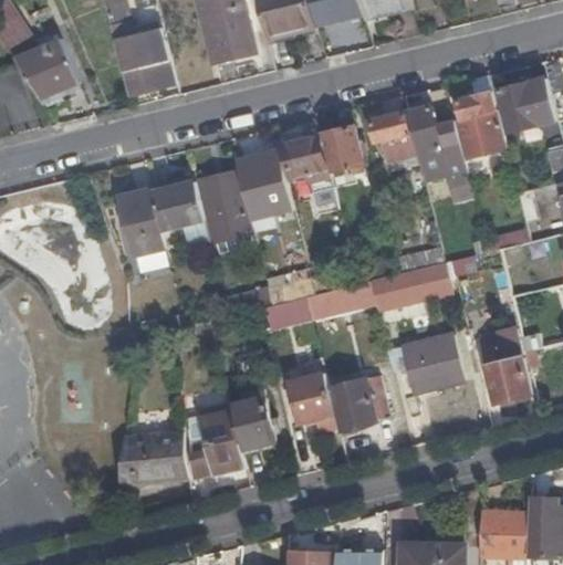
[(0,0),(0,38),(40,100),(79,83),(60,40),(50,44),(45,38),(33,44),(4,0),(0,0)]
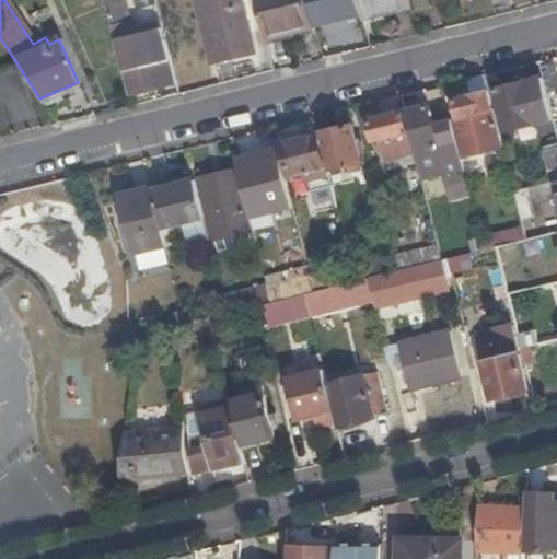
[(101,0),(126,95),(140,91),(141,96),(150,94),(149,90),(173,83),(160,27),(130,34),(120,0),(101,0)]
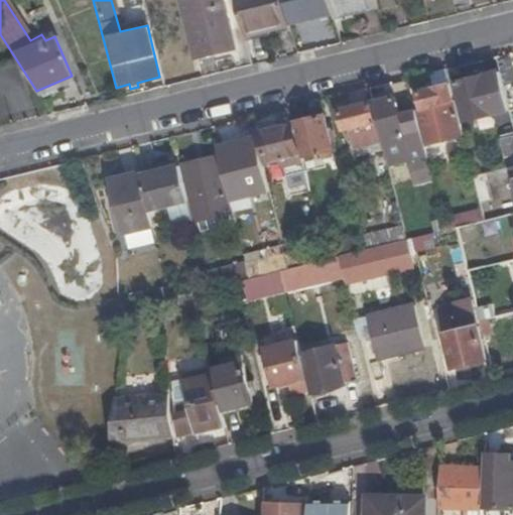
[(179,0),(195,57),(233,47),(221,0),(179,0)]
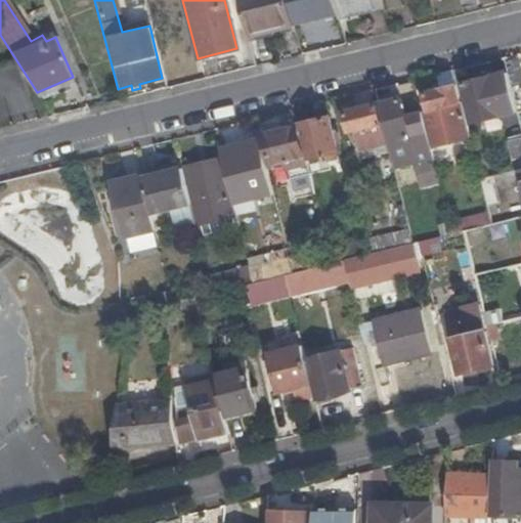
[(237,0),(247,36),(291,25),(285,0),(237,0)]
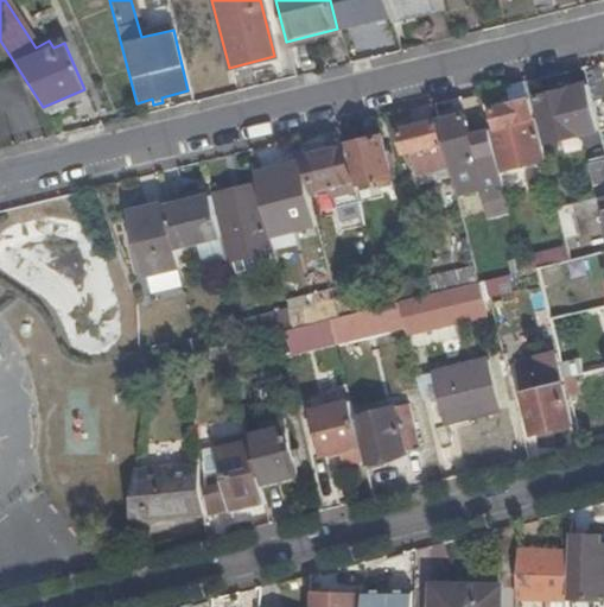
[(385,0),(390,20),(443,7),(440,0),(385,0)]
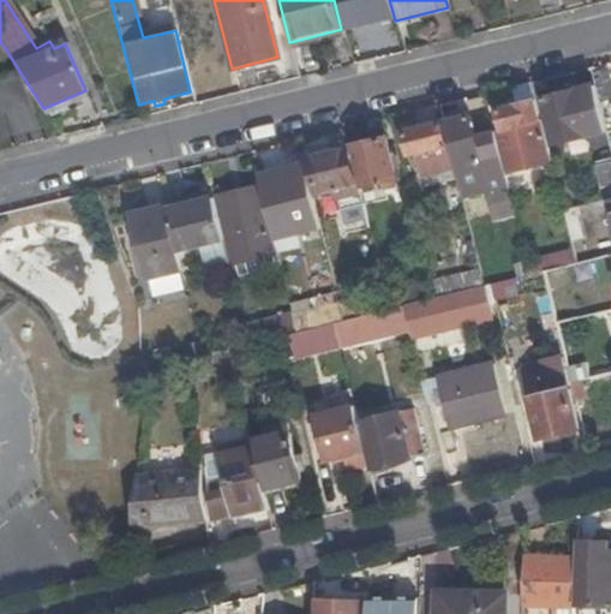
[(449,0),(453,10),(468,6),(466,0),(449,0)]
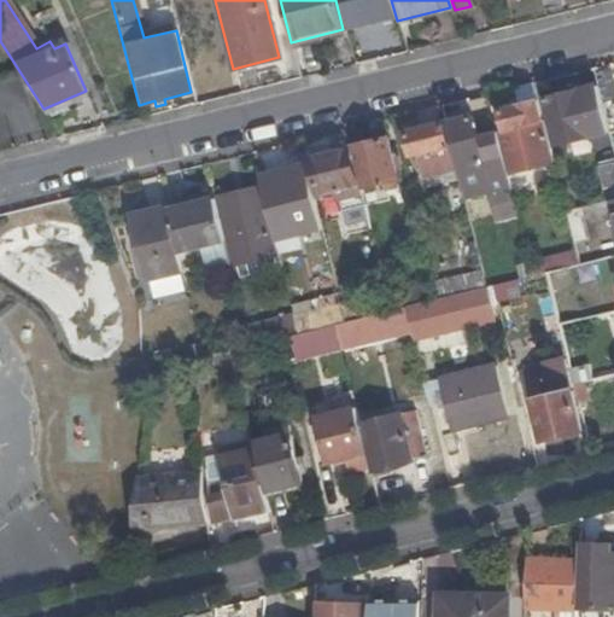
[(291,42),(293,48),(345,36),(343,29),(291,42)]
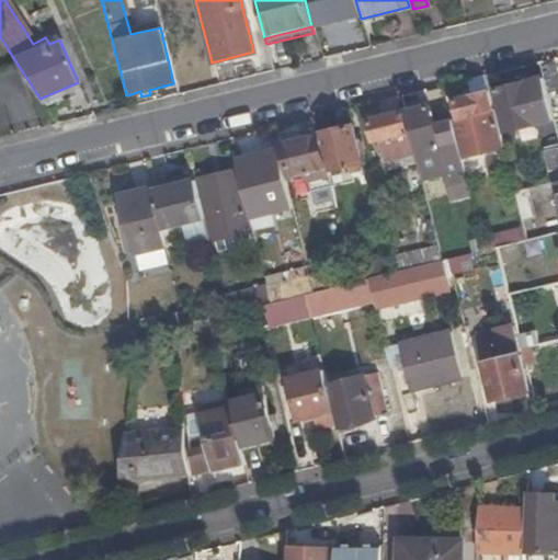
[(553,120),(543,78),(493,90),(504,132),(553,121),(553,120)]
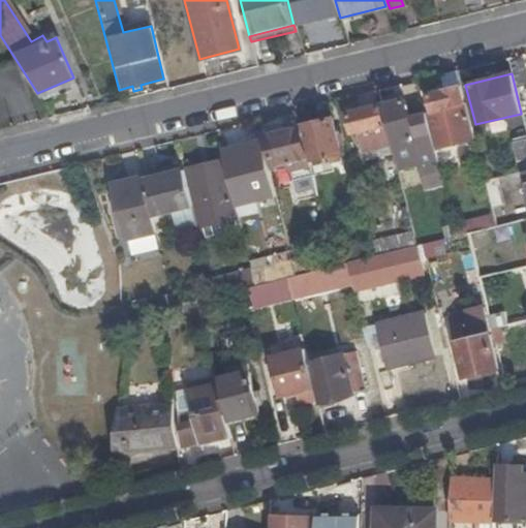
[(425,112),(430,131),(433,148),(473,137),(461,86),(428,93),(431,110),(425,112)]
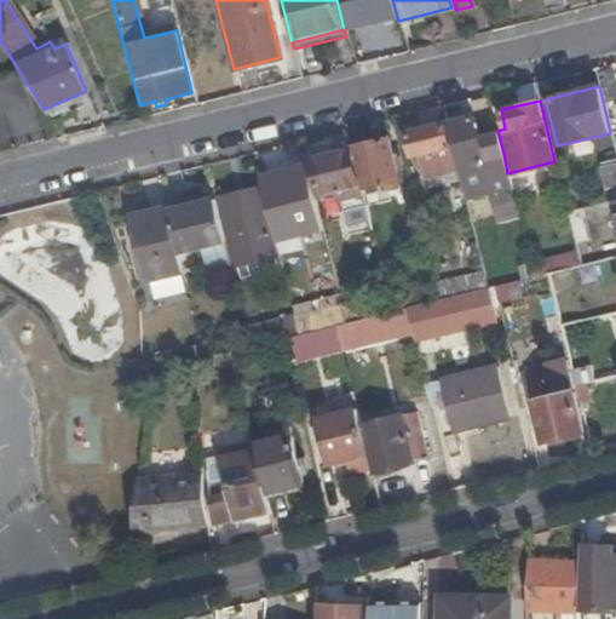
[(472,118),(445,124),(456,168),(459,179),(464,198),(489,191),(494,212),(516,206),(507,173),(504,154),(482,160),(472,118)]
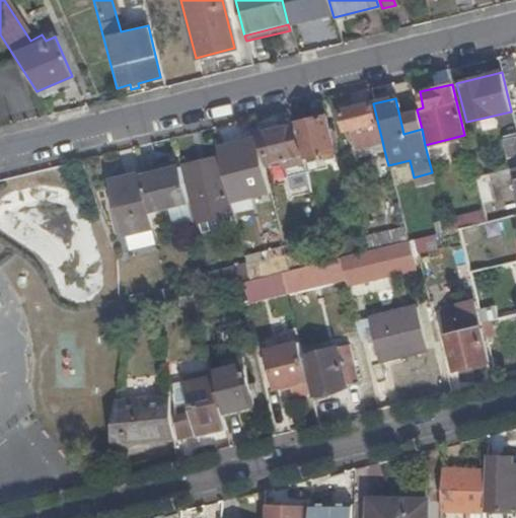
[(382,141),(373,103),(341,111),(346,129),(351,128),(356,146),(382,141)]
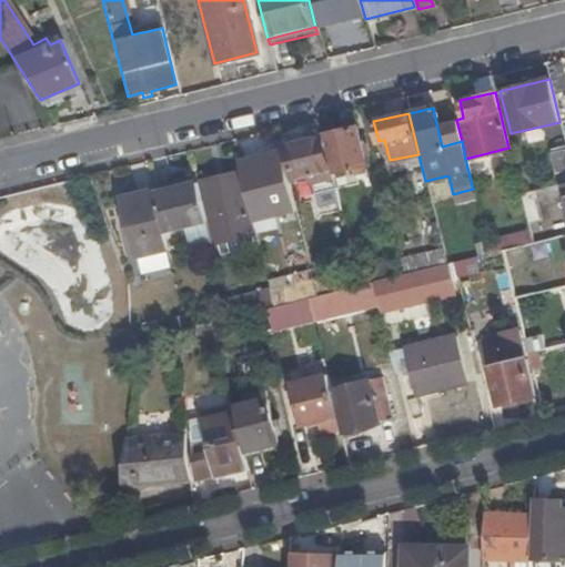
[(355,128),(323,137),(332,173),(354,168),(355,173),(361,172),(360,165),(364,164),(355,128)]
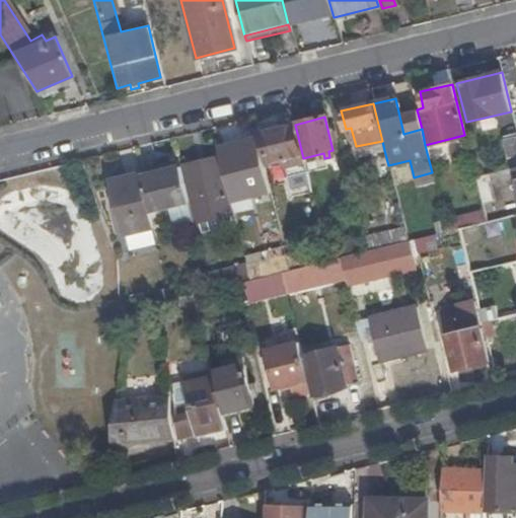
[(299,156),(292,126),(261,134),(268,164),(299,156)]
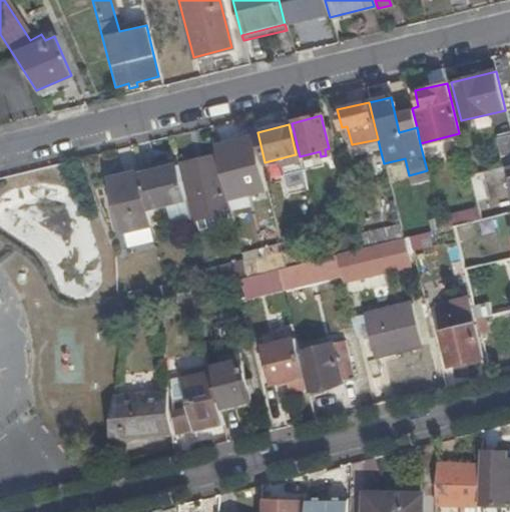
[(509,165),(509,134),(495,138),(502,167),(508,165),(509,165)]
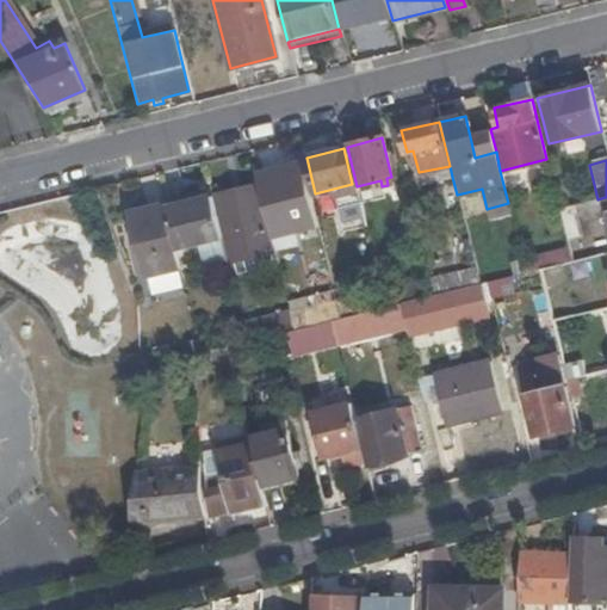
[(259,185),(271,238),(295,232),(290,213),(313,208),(302,164),(277,170),(278,174),(258,180),(259,185)]
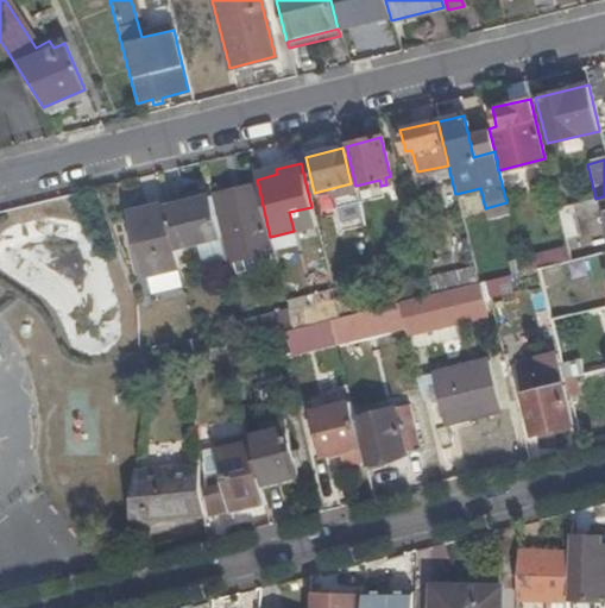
[(448,165),(417,171),(421,183),(451,176),(448,165)]
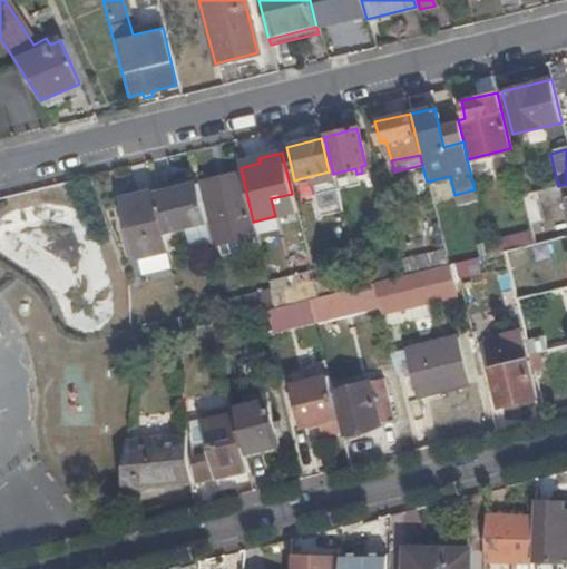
[(260,163),(258,158),(240,164),(241,168),(260,163)]
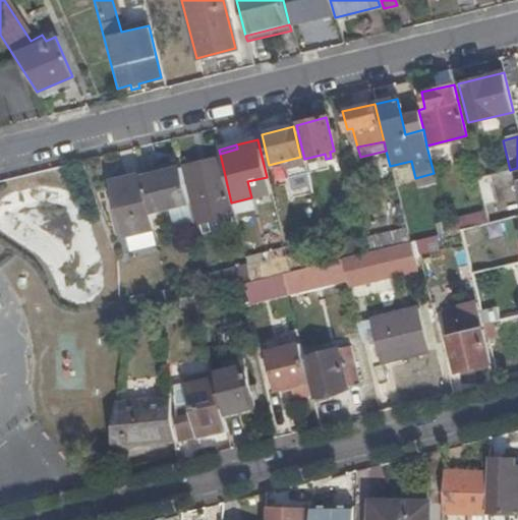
[(221,158),(180,168),(193,222),(193,223),(234,214),(231,203),(221,158)]
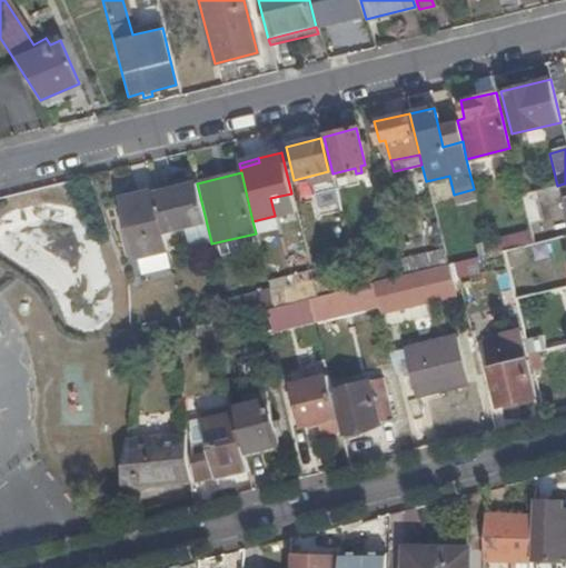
[(197,183),(155,193),(164,231),(184,226),(189,248),(211,242),(197,183)]
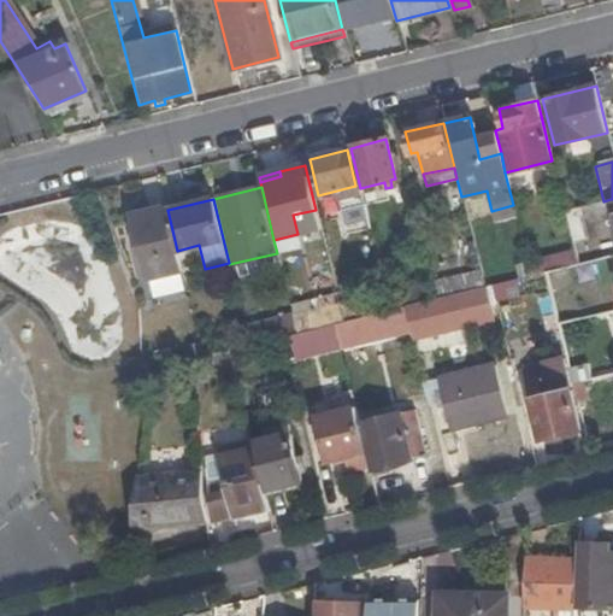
[(168,210),(166,207),(129,216),(143,280),(182,270),(177,251),(168,210)]
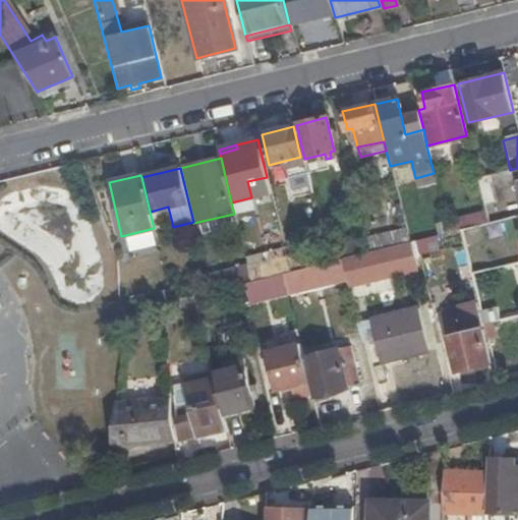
[(247,181),(251,197),(271,193),(267,177),(247,181)]
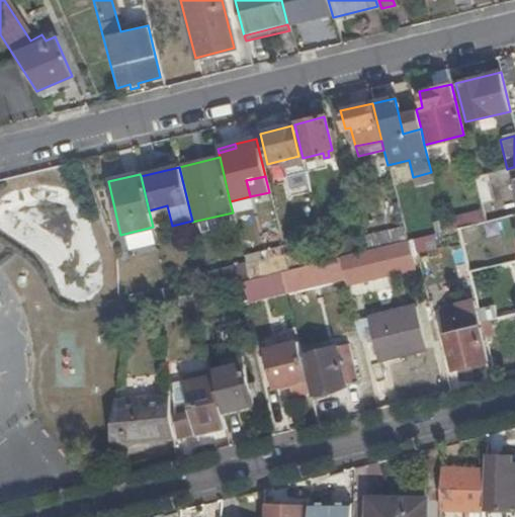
[(235,223),(233,212),(192,222),(195,233),(235,223)]
